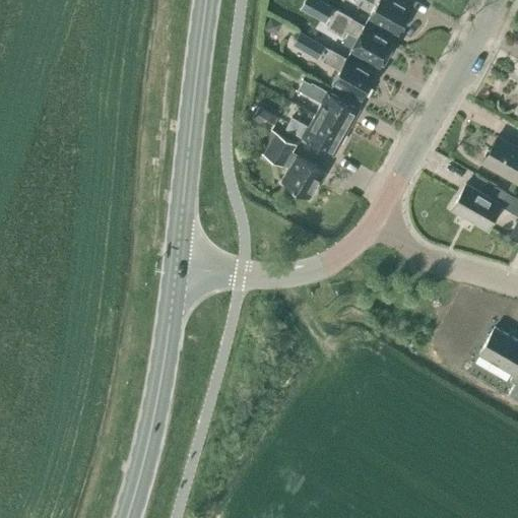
[(308,0),(304,9),(312,14),(319,0),(308,0)]
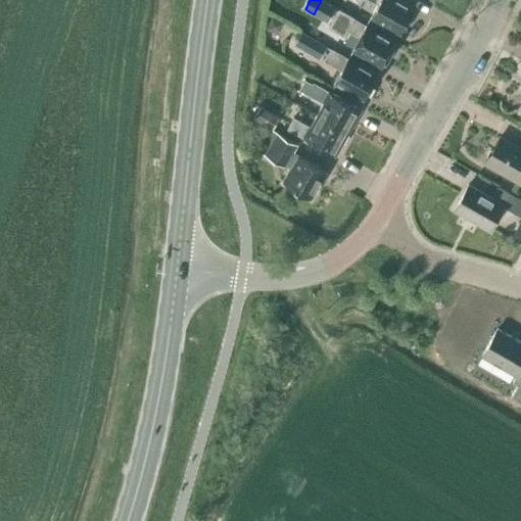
[(369,0),(378,5),(372,17),(401,35),(415,11),(394,0),(369,0)]
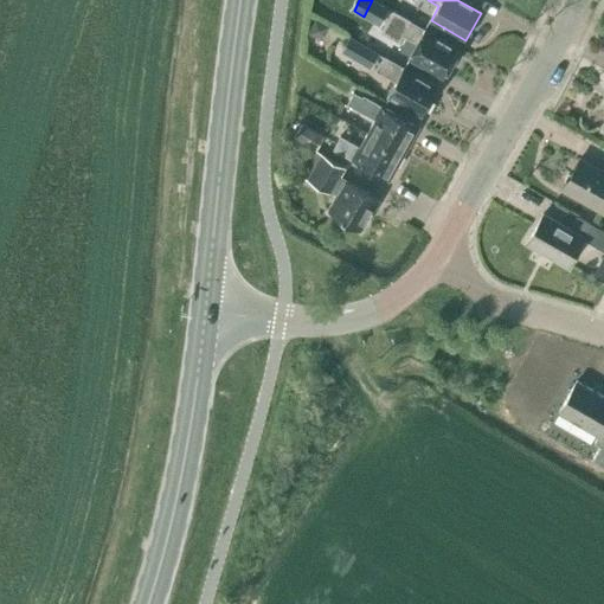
[(390,21),(383,33),(399,43),(403,36),(417,44),(410,58),(444,78),(460,51),(423,31),(423,30),(410,23),(411,23),(394,13),(390,21)]
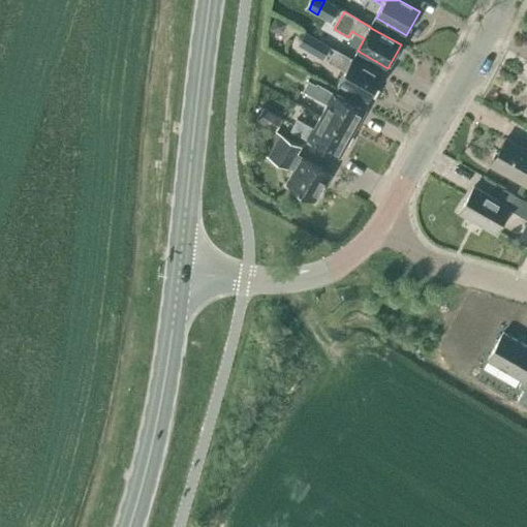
[(324,61),(332,48),(307,33),(299,47),(324,61)]
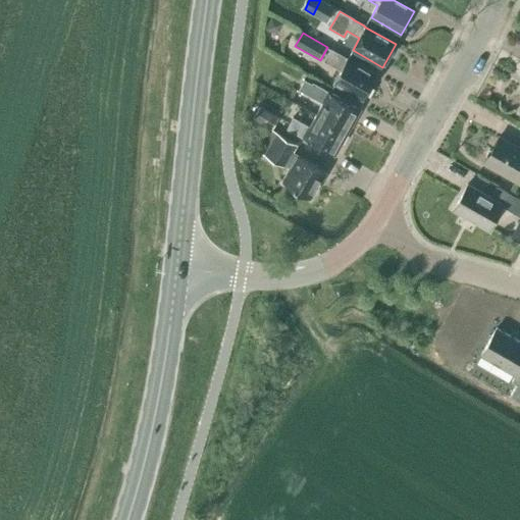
[(364,100),(377,76),(346,59),(346,58),(330,50),(324,61),(339,69),(332,82),(364,100)]
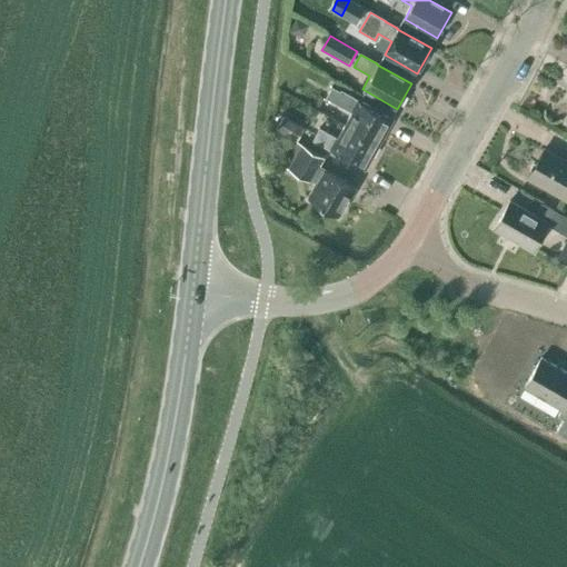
[(346,127),(378,145),(391,119),(370,108),(342,91),(341,92),(332,88),(327,99),(352,113),(346,127)]
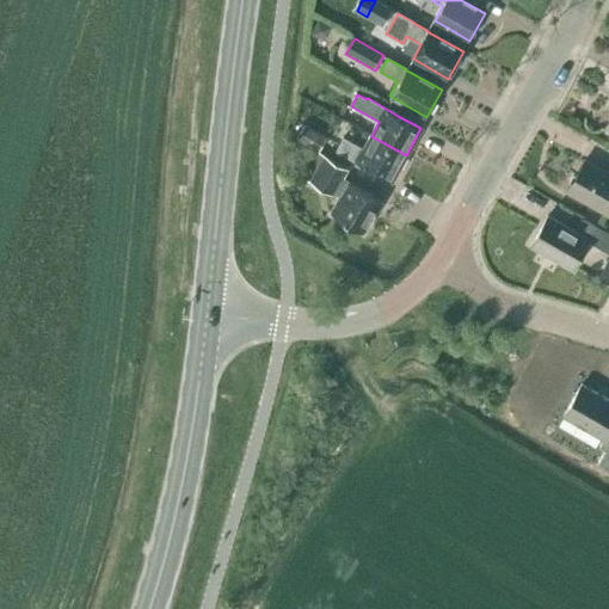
[(320,152),(327,139),(305,125),(296,139),(320,152)]
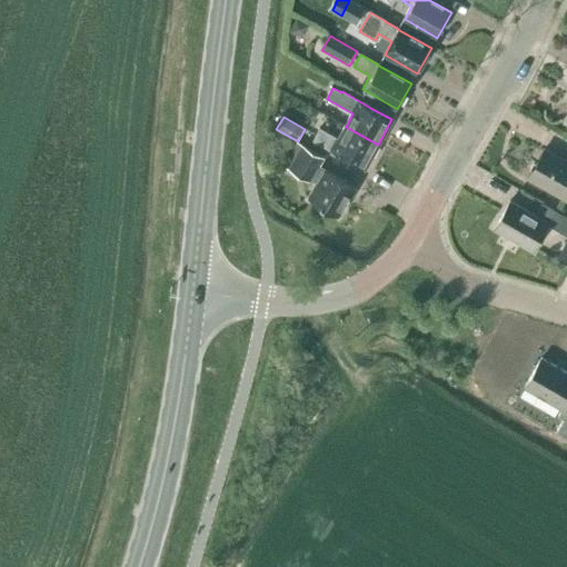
[(364,169),(378,145),(346,127),(339,139),(320,129),(314,141),(342,158),(342,157),(364,169)]
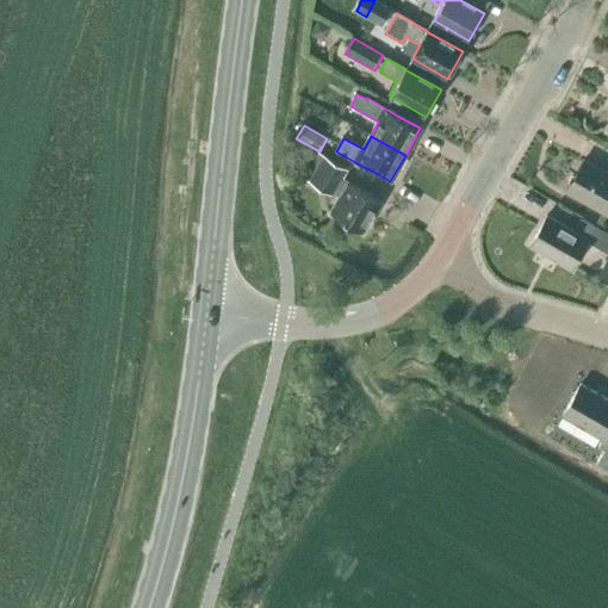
[(349,184),(342,180),(347,171),(320,154),(311,169),(316,173),(311,181),(333,196),(334,193),(341,197),(332,215),(363,233),(380,203),(349,184)]
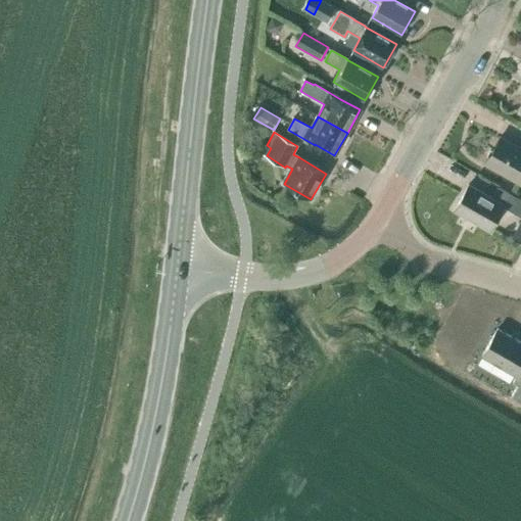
[(520,149),(502,138),(486,164),(520,184),(520,149)]
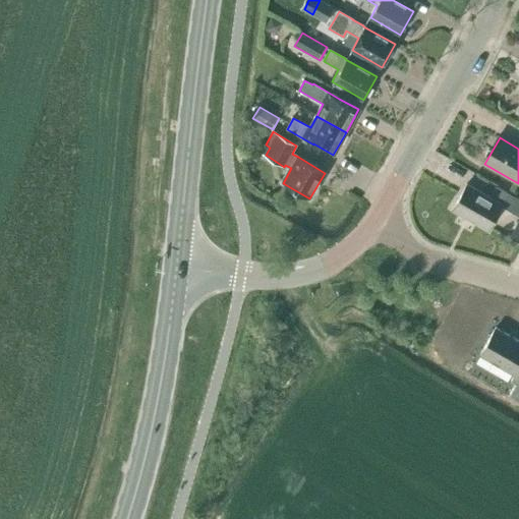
[(492,198),(467,185),(453,211),(488,231),(503,207),(518,216),(518,199),(498,187),(492,198)]
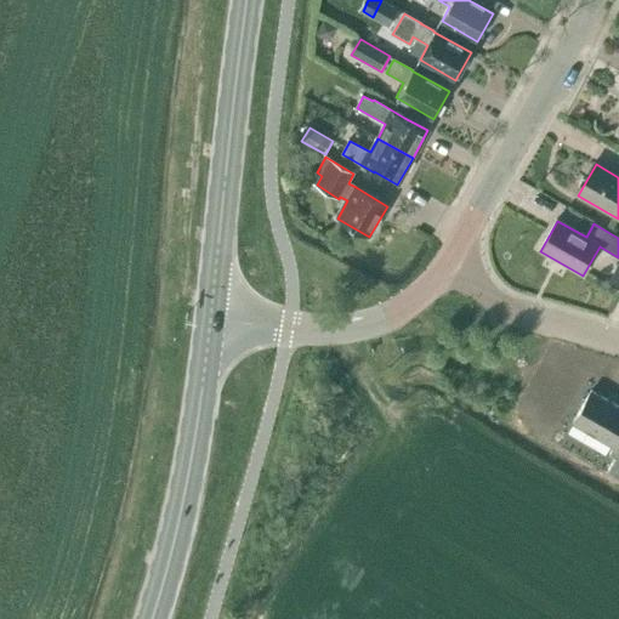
[(618,408),(592,392),(574,424),(614,448),(611,455),(617,459),(609,472),(618,478),(618,408)]
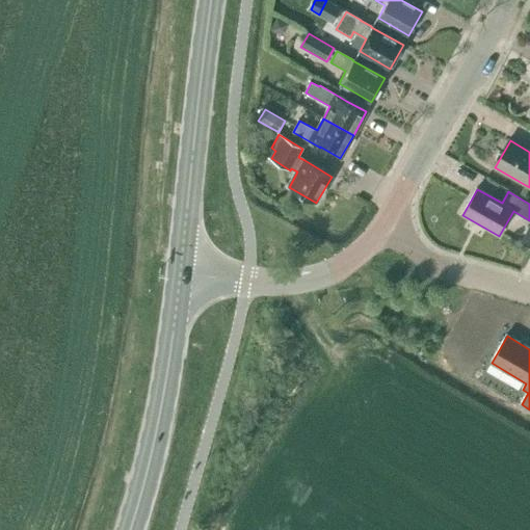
All buildings are outlined.
